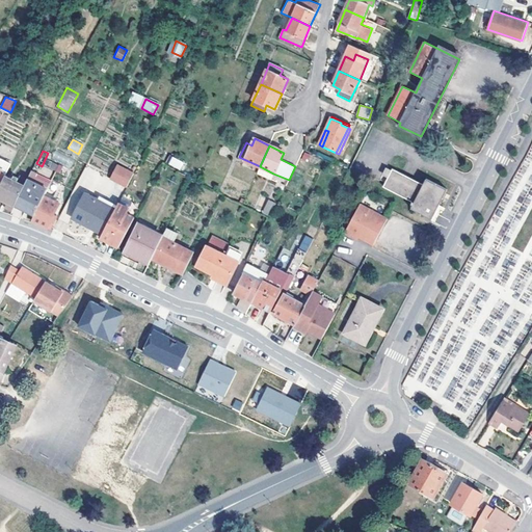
[(0,187),(5,177),(11,164),(0,157),(0,187)]
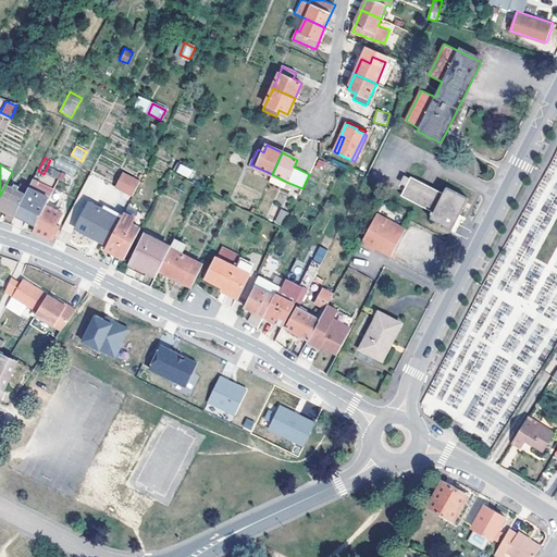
[(176,174),(183,177),(187,170),(180,166),(176,174)]
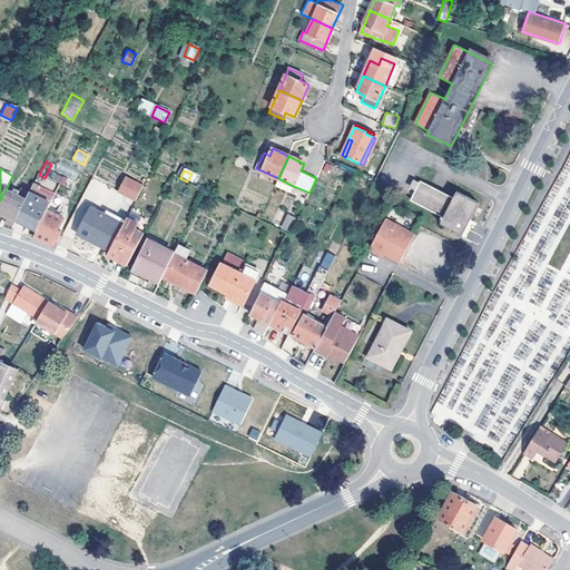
[(119,193),(128,198),(136,184),(127,178),(119,193)]
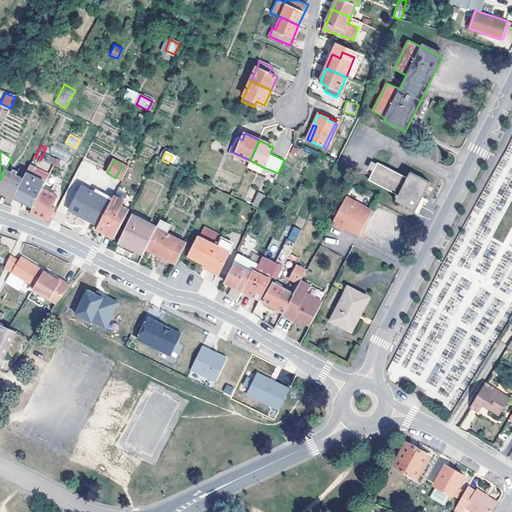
[(250,160),(247,168),(260,174),(263,167),(250,160)]
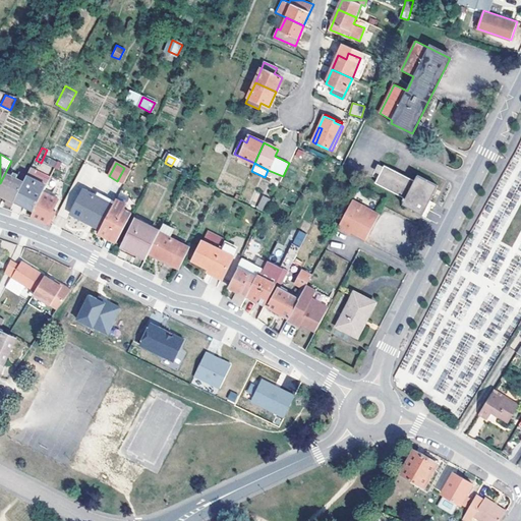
[(372,171),(381,175),(384,168),(375,164),(372,171)]
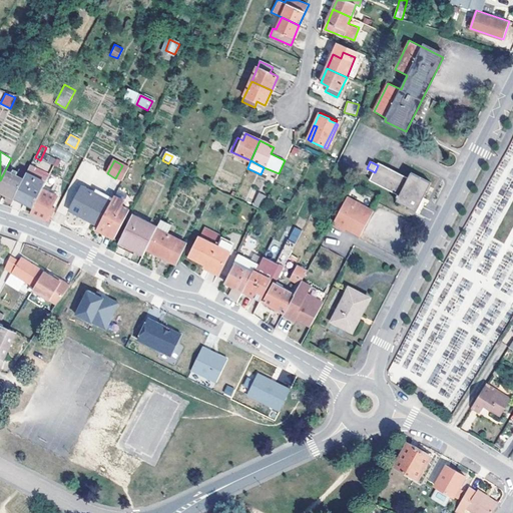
[(378,165),(375,172),(370,180),(398,194),(397,196),(399,197),(397,200),(418,210),(432,182),(411,172),(409,177),(379,162),(378,165)]
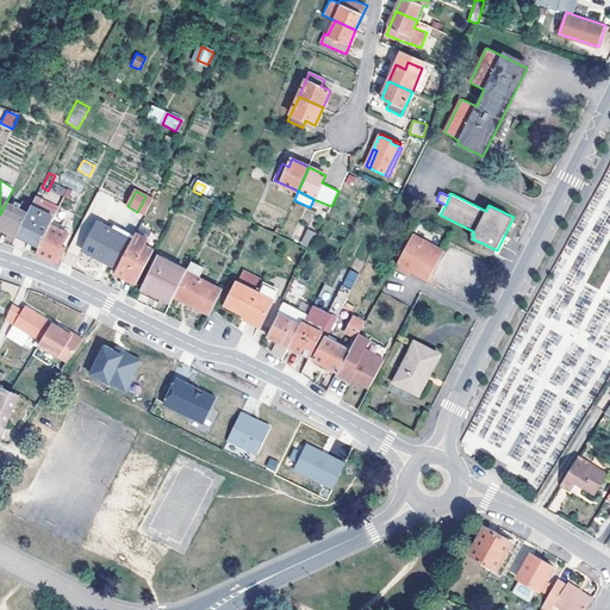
[(154,201),(145,197),(137,212),(145,217),(154,201)]
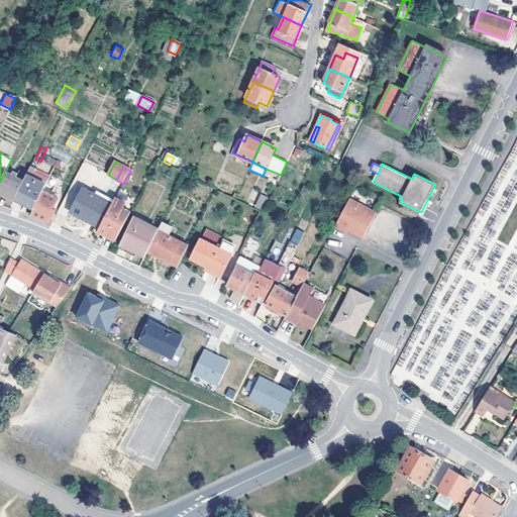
[(11,206),(15,198),(24,181),(17,177),(18,174),(13,172),(12,175),(5,172),(0,182),(0,196),(6,199),(4,203),(11,206)]
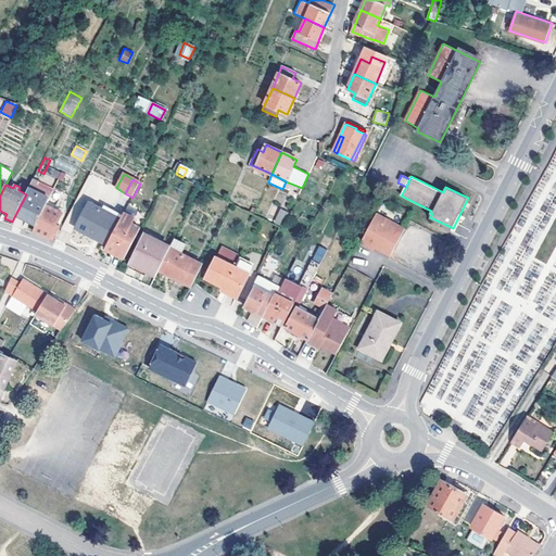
[(16,213),(38,224),(49,201),(50,199),(29,189),(26,194),(16,213)]
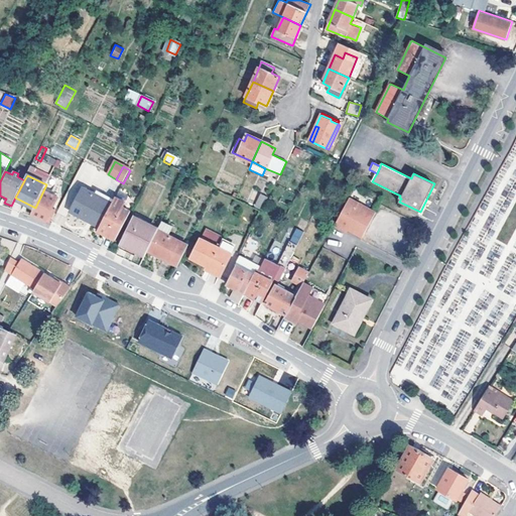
[(47,221),(52,209),(58,198),(57,192),(45,186),(35,208),(32,214),(47,221)]
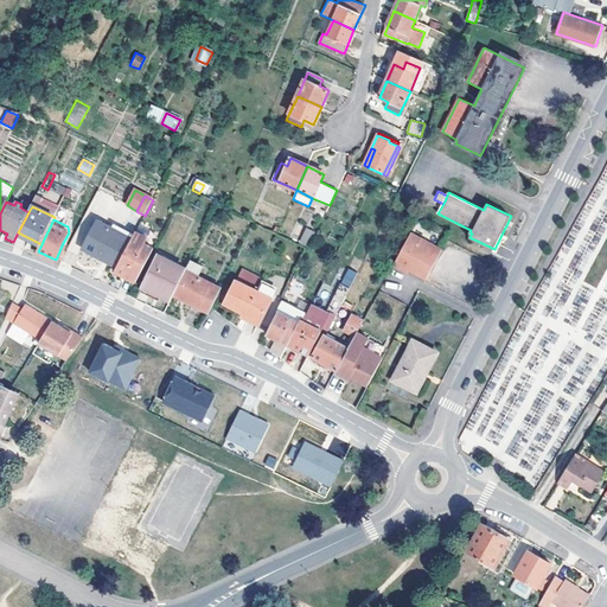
[(103,259),(117,267),(132,240),(131,238),(112,229),(97,222),(83,249),(102,261),(103,259)]
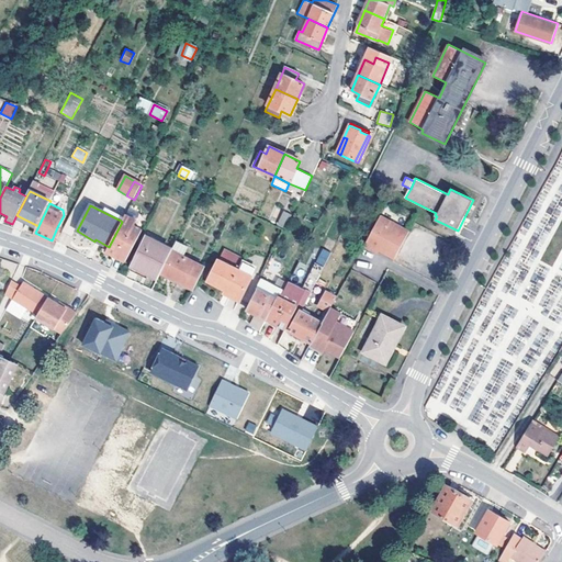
[(247,210),(243,208),(238,215),(243,218),(247,210)]
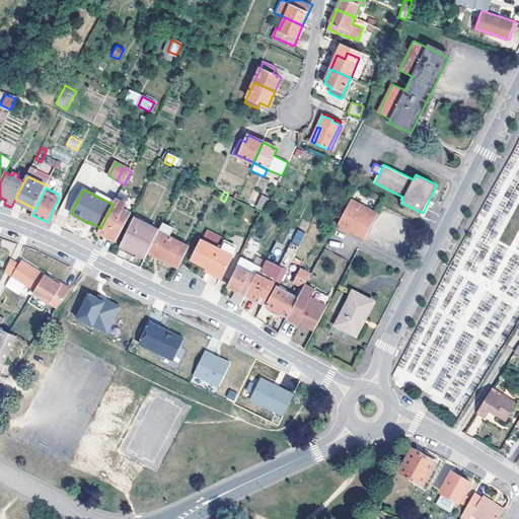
[(95,196),(112,204),(114,201),(97,193),(95,196)]
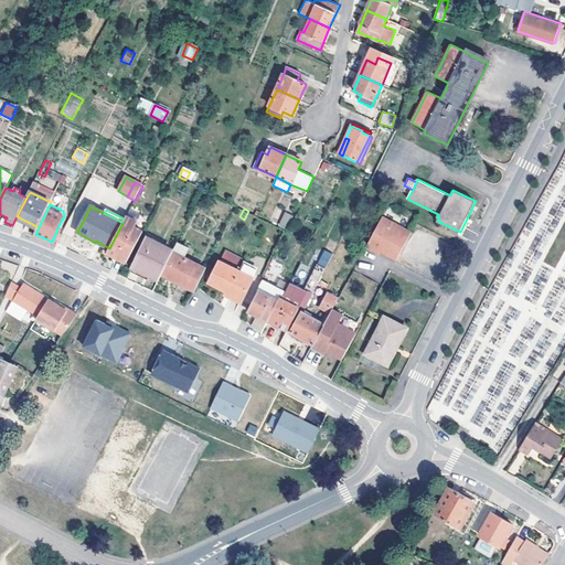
[(284,212),(278,225),(287,230),(292,215),(284,212)]
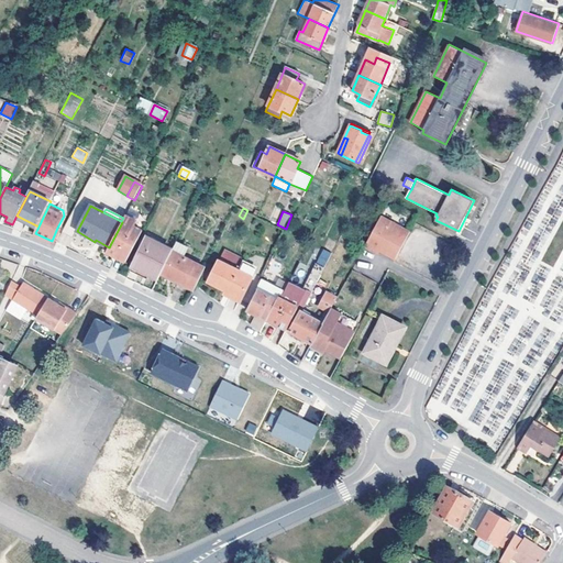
[(382,216),(365,244),(375,250),(376,247),(396,258),(411,231),(382,216)]
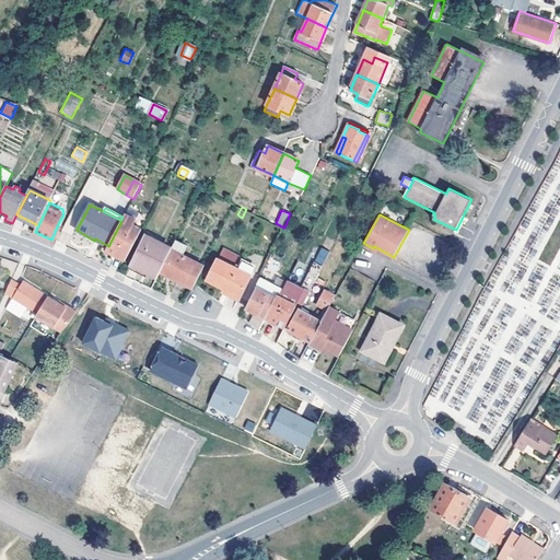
[(125,216),(121,221),(108,246),(116,251),(114,255),(114,256),(125,263),(142,231),(132,226),(136,221),(125,216)]
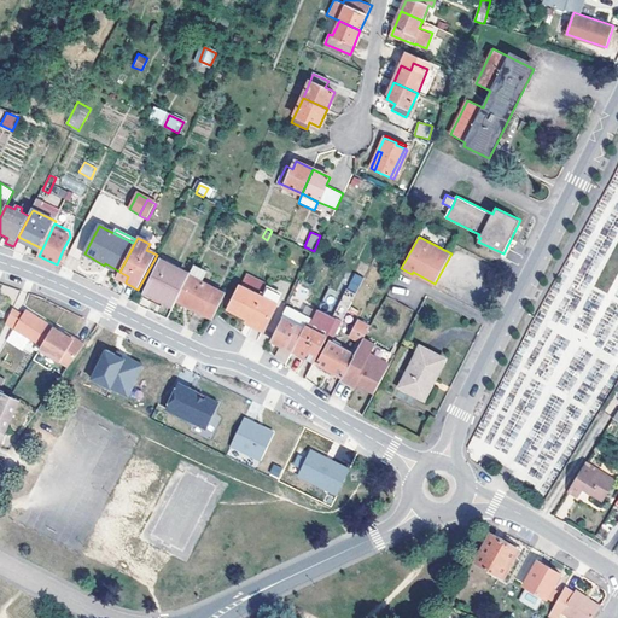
[(176,307),(179,301),(191,277),(163,262),(147,292),(164,301),(176,307)]
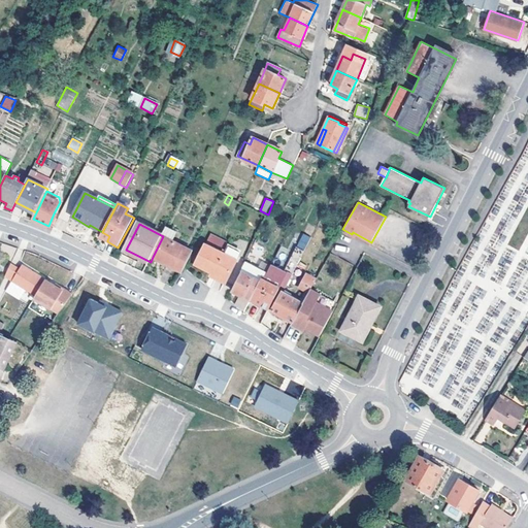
[(163,236),(175,241),(178,235),(166,229),(163,236)]
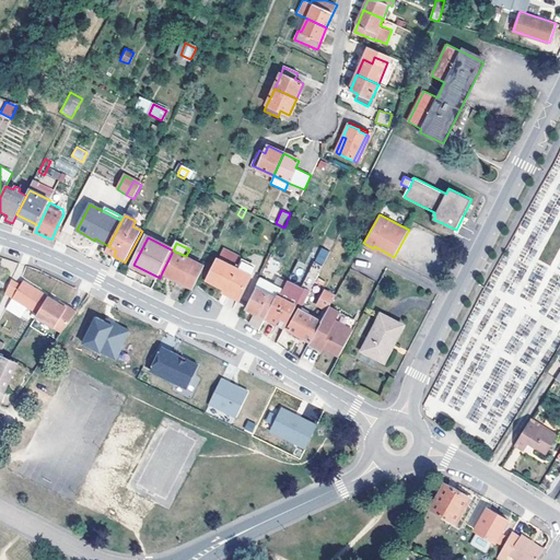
[(330,253),(334,247),(325,243),(323,248),(330,253)]
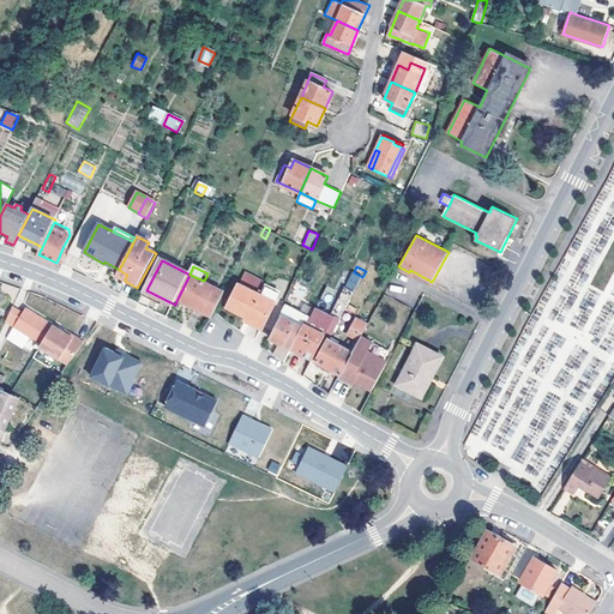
[(116,274),(125,280),(127,275),(119,270),(116,274)]
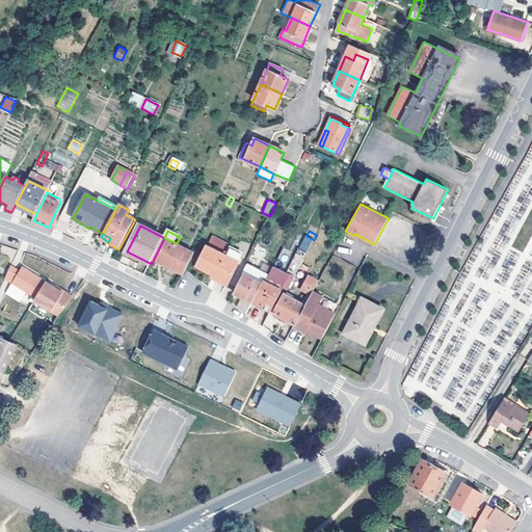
[(288,290),(314,240),(307,236),(288,271),(273,265),(267,280),(255,303),(270,312),(283,288),(288,290)]
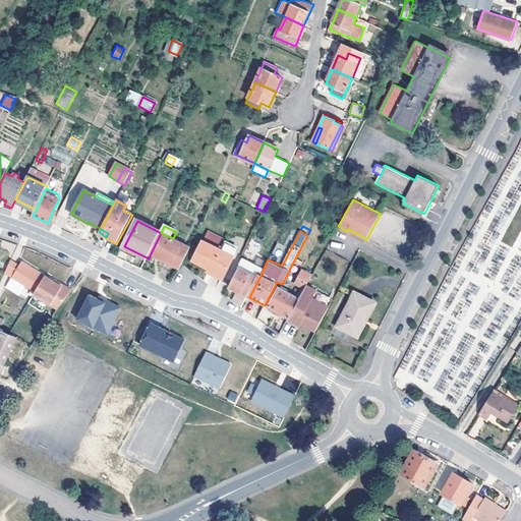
[(190,247),(173,238),(161,233),(151,253),(180,269),(183,263),(190,247)]
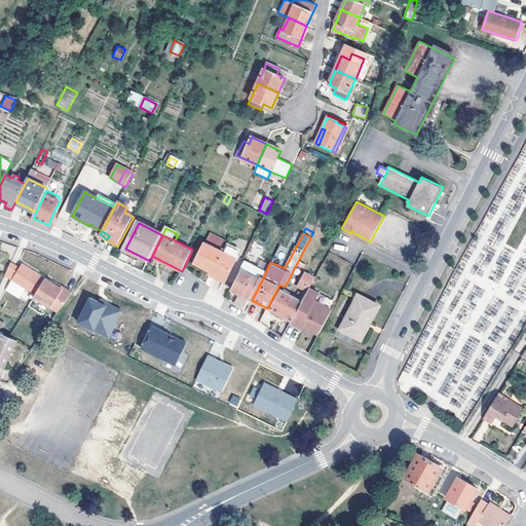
[(255,241),(249,255),(256,258),(262,245),(255,241)]
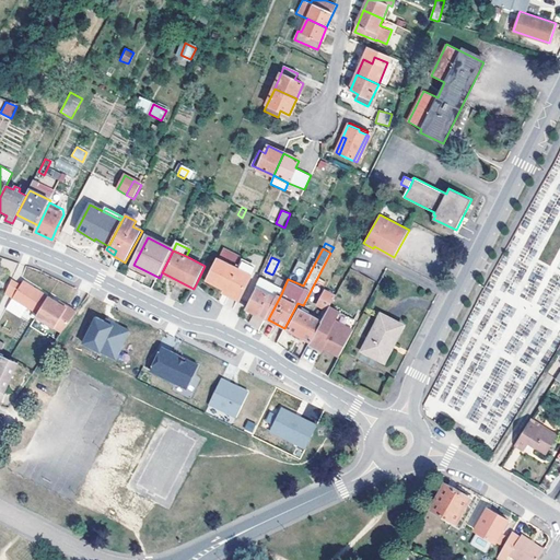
[(251,276),(238,270),(218,259),(208,279),(231,290),(230,293),(241,298),(251,276)]
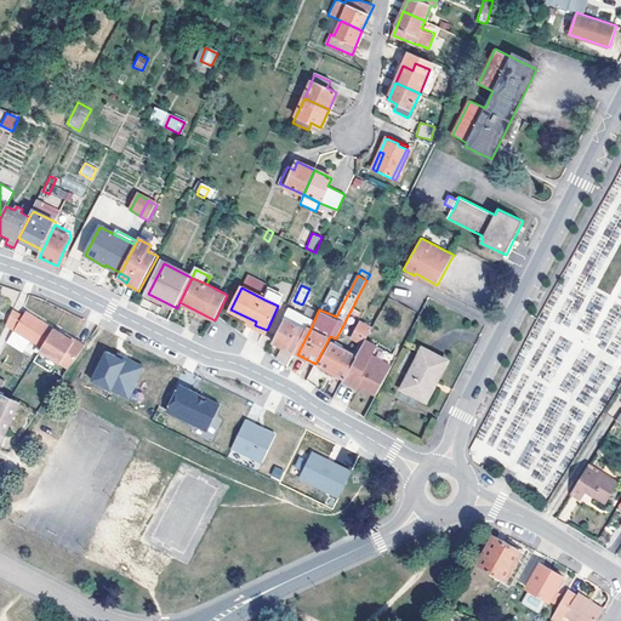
[(265,300),(278,306),(283,296),(269,290),(265,300)]
